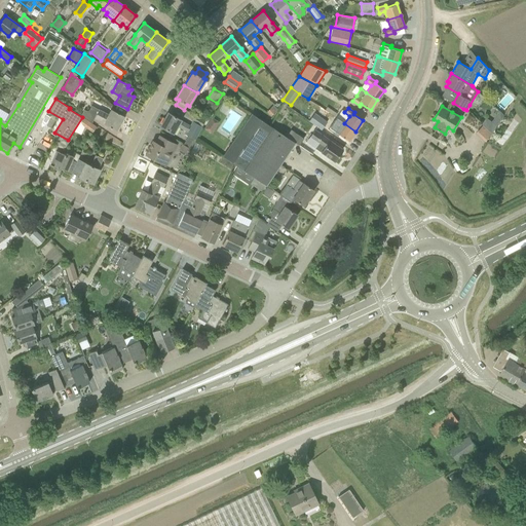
[(116,130),(123,115),(111,109),(109,114),(99,110),(95,118),(104,123),(116,130)]
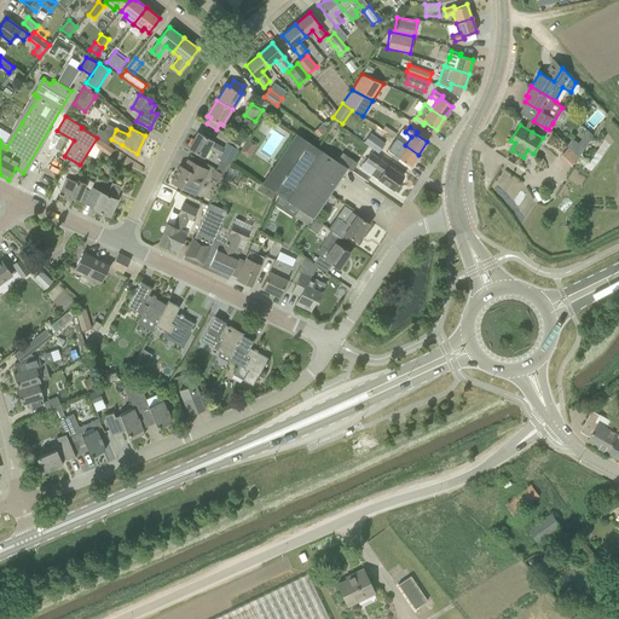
[(580,157),(594,136),(588,129),(579,143),(573,139),(568,146),(580,157)]
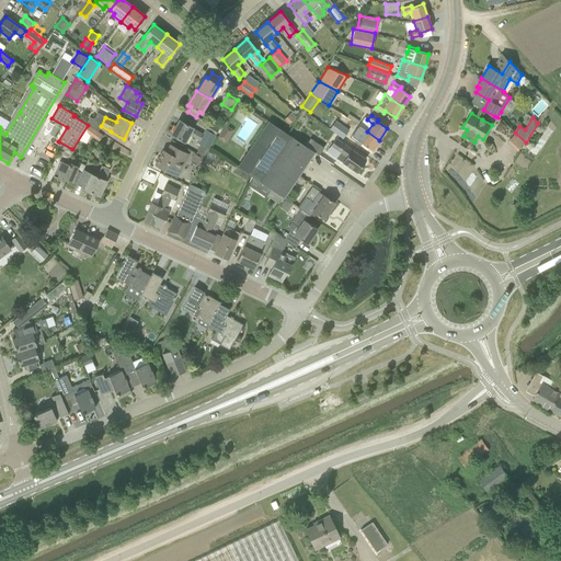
[(193,127),(179,119),(171,135),(184,142),(189,135),(199,140),(198,144),(208,149),(216,135),(206,129),(203,134),(193,128),(193,127)]
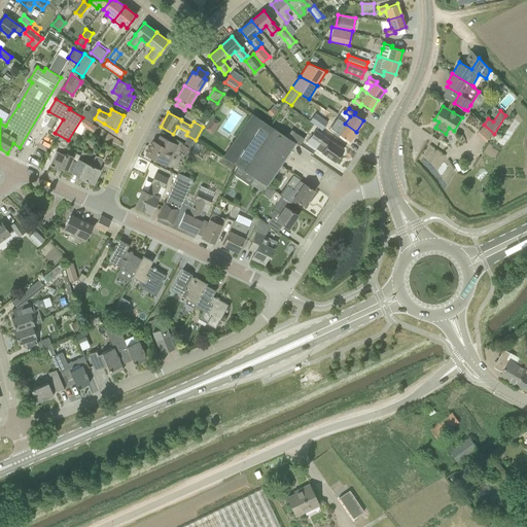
[(309,120),(321,130),(328,121),(315,112),(309,120)]
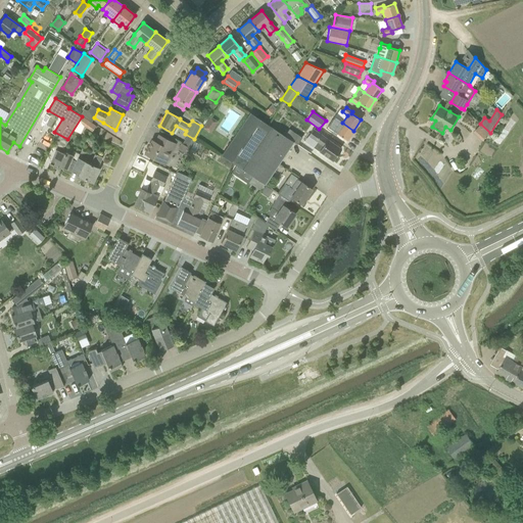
[(190,119),(201,126),(204,120),(194,112),(190,119)]
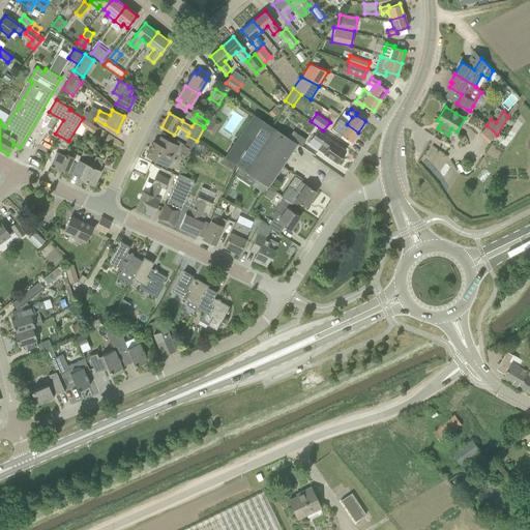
[(258,180),(264,184),(267,186),(283,165),(272,157),(276,151),(287,158),(297,144),(290,139),(261,119),(254,114),(239,136),(225,157),(239,167),(256,178),(258,180)]
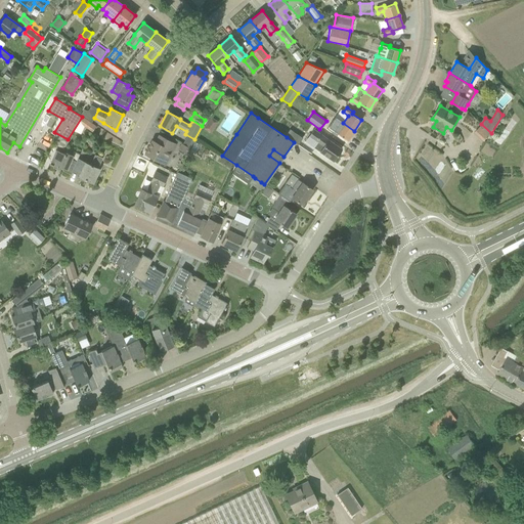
[(211,132),(218,122),(211,117),(204,127),(211,132)]
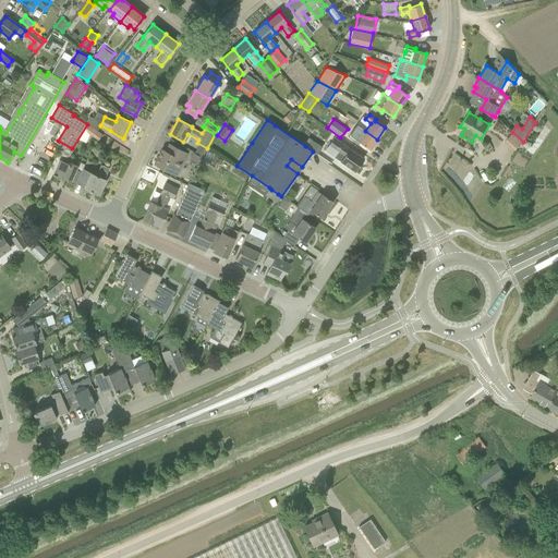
[(98,140),(101,135),(89,126),(86,131),(98,140)]
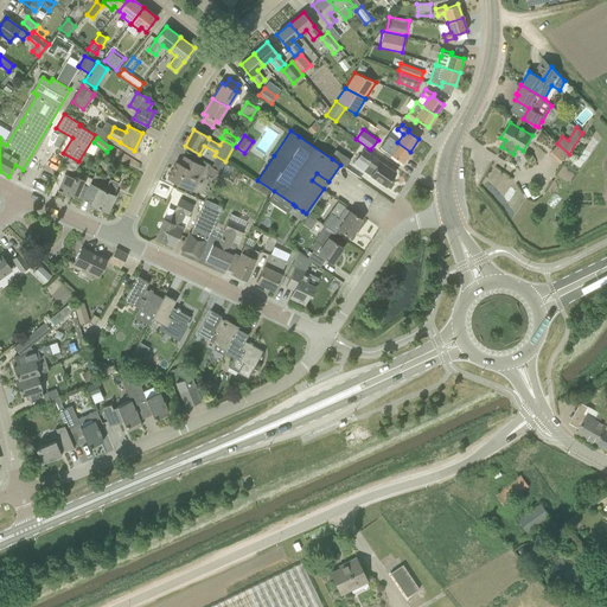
[(410,152),(397,142),(391,149),(387,146),(382,152),(390,158),(391,155),(403,163),(410,152)]
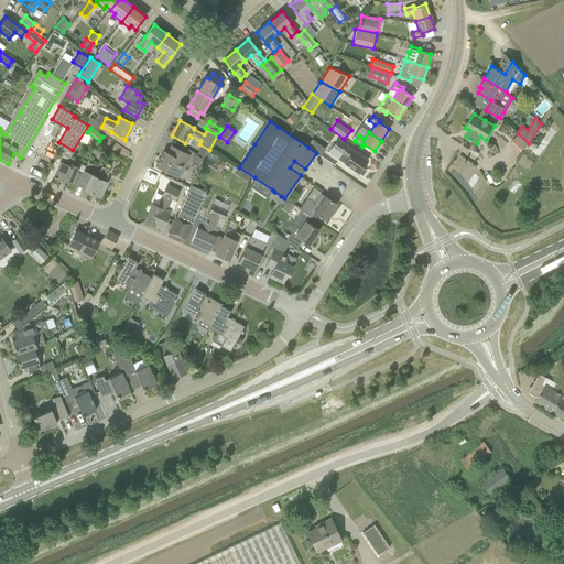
[(308,148),(316,153),(321,155),(326,149),(313,140),(308,148)]
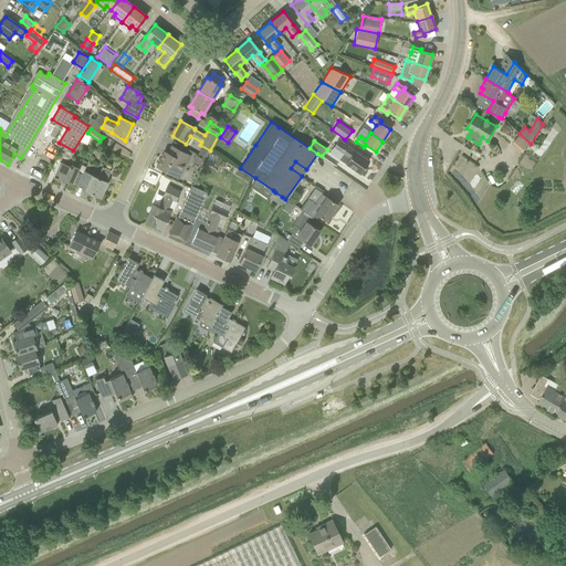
[(368,160),(368,161),(339,142),(336,147),(344,153),(339,159),(346,164),(359,174),(369,160),(368,160)]
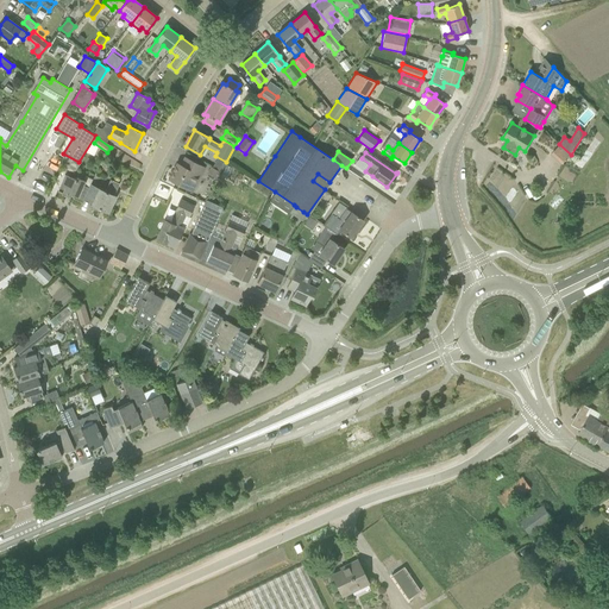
[(169,179),(192,192),(193,192),(205,168),(184,157),(181,165),(177,163),(169,179)]
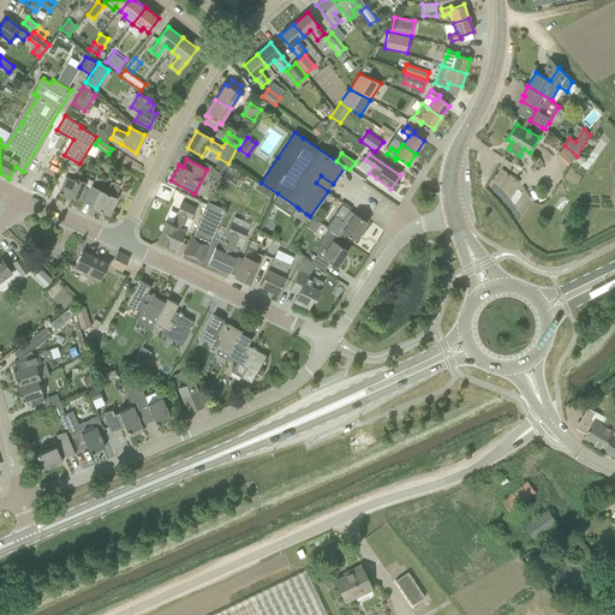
[(209,174),(218,179),(220,180),(224,174),(213,168),(209,174)]
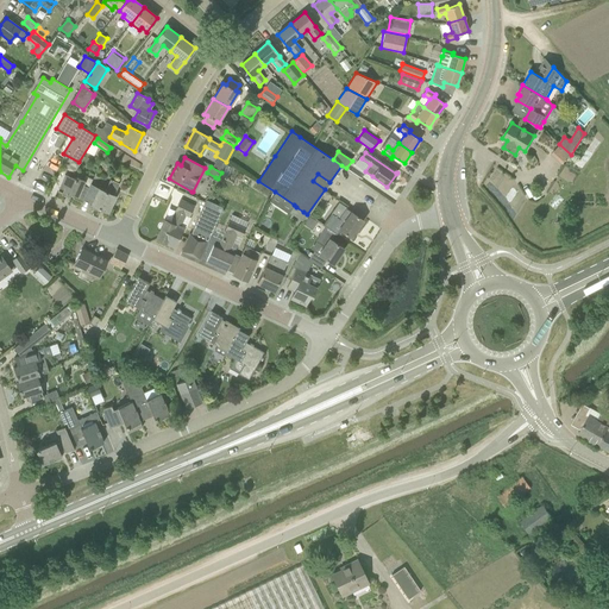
[(83,199),(90,184),(93,180),(87,176),(85,181),(77,177),(76,180),(64,175),(58,190),(69,195),(70,194),(77,198),(79,196),(83,199)]
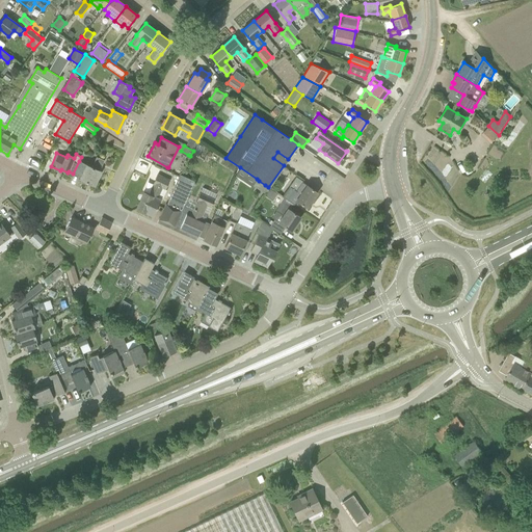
[(91,167),(79,161),(73,174),(81,177),(80,180),(81,180),(81,182),(85,184),(86,183),(92,185),(96,178),(98,179),(101,171),(100,170),(104,160),(97,157),(91,167)]
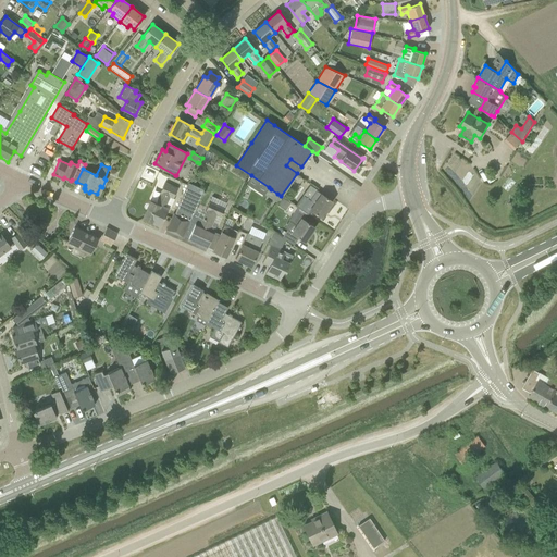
[(263,195),(269,187),(251,175),(246,183),(263,195)]
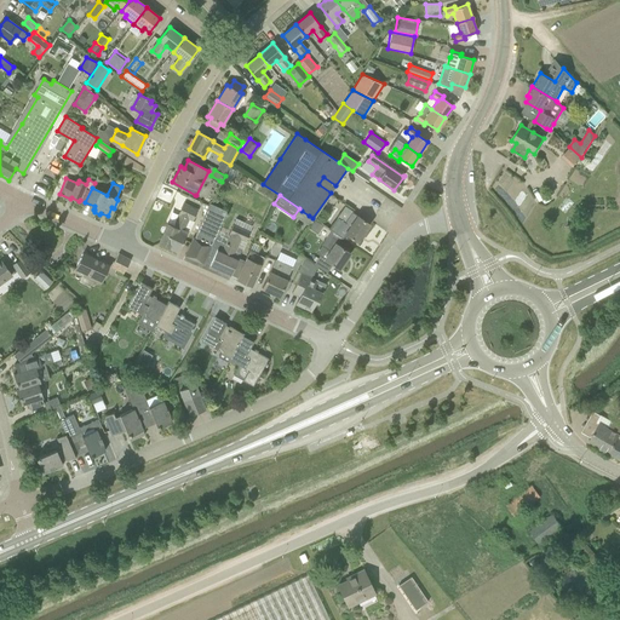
[(199,211),(183,204),(178,214),(179,214),(174,227),(168,223),(159,244),(168,248),(168,247),(178,252),(188,233),(183,230),(189,219),(193,222),(199,211)]
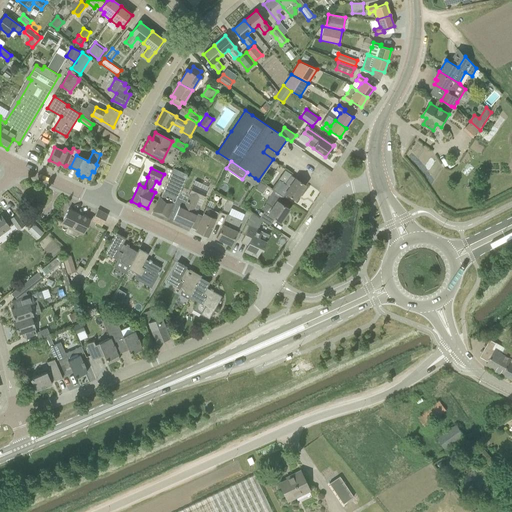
[(193,222),(199,225),(203,216),(197,213),(200,207),(196,205),(200,197),(203,199),(206,192),(192,186),(189,193),(190,193),(186,201),(178,197),(187,178),(188,176),(188,175),(174,168),(161,197),(160,196),(153,211),(167,218),(168,217),(173,219),(172,220),(190,228),(193,222)]
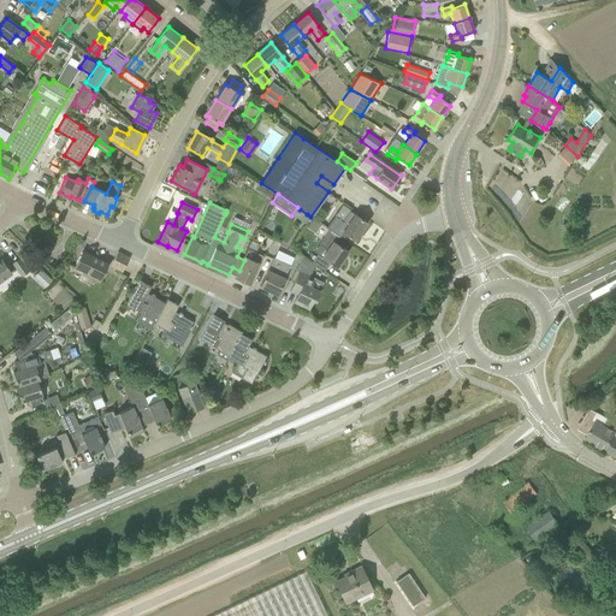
[(300,209),(295,217),(298,219),(301,221),(307,214),(300,209)]
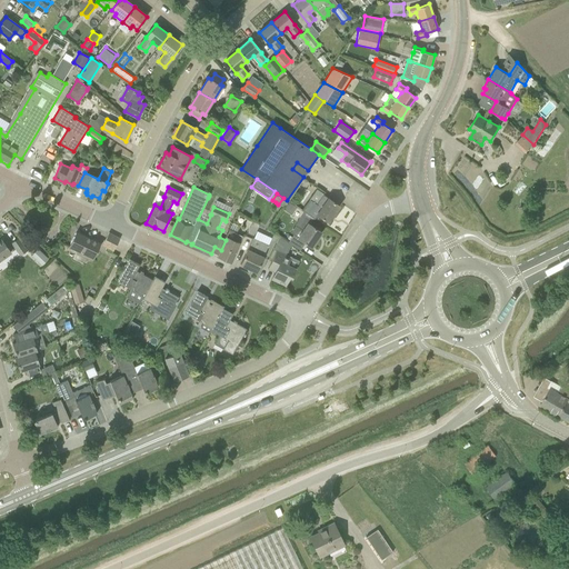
[(305,212),(315,219),(318,215),(328,222),(339,206),(323,196),(318,205),(312,202),(309,207),(307,206),(303,211),(305,212)]
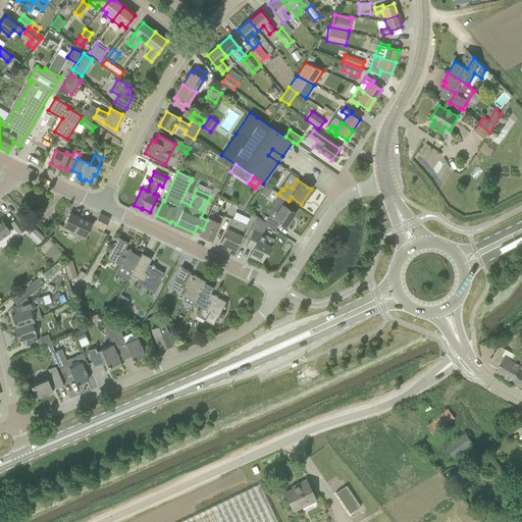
[(260,192),(264,195),(266,192),(269,194),(272,190),(265,185),(260,192)]
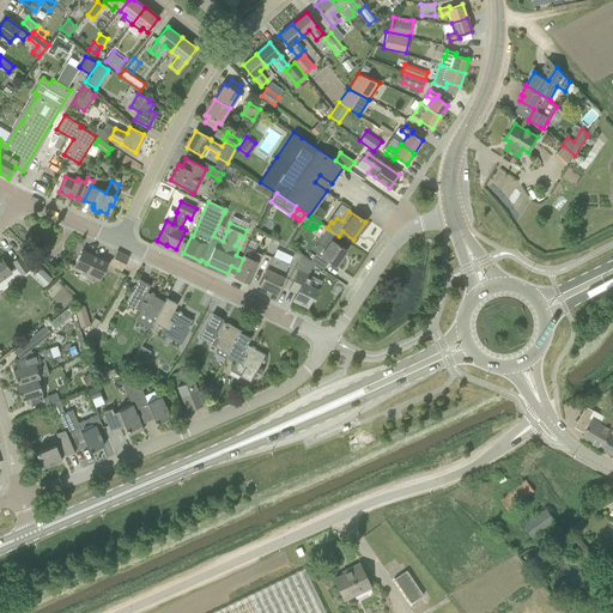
[(339,236),(328,229),(319,243),(327,249),(321,256),(335,266),(346,250),(334,242),(339,236)]
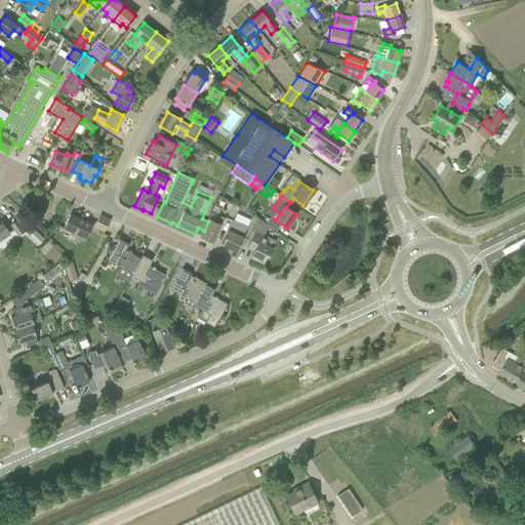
[(208,221),(204,231),(201,237),(213,242),(221,225),(225,218),(217,215),(211,213),(209,219),(208,221)]
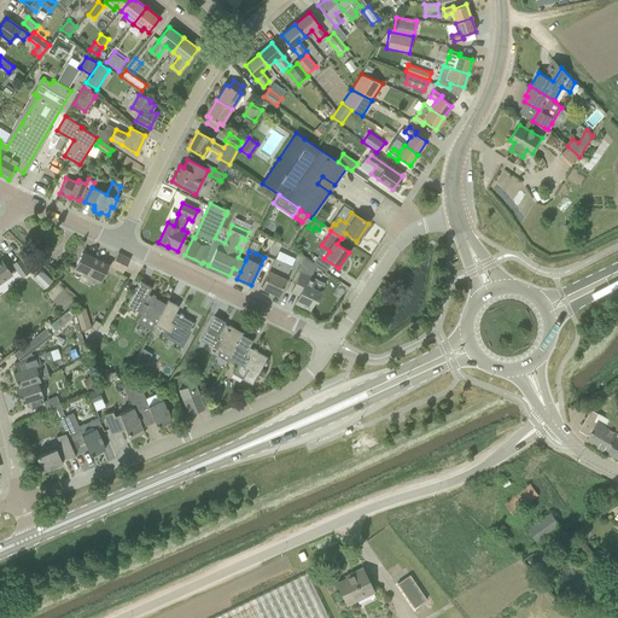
[(105,273),(109,266),(82,252),(75,268),(85,273),(85,275),(92,279),(100,283),(105,273)]
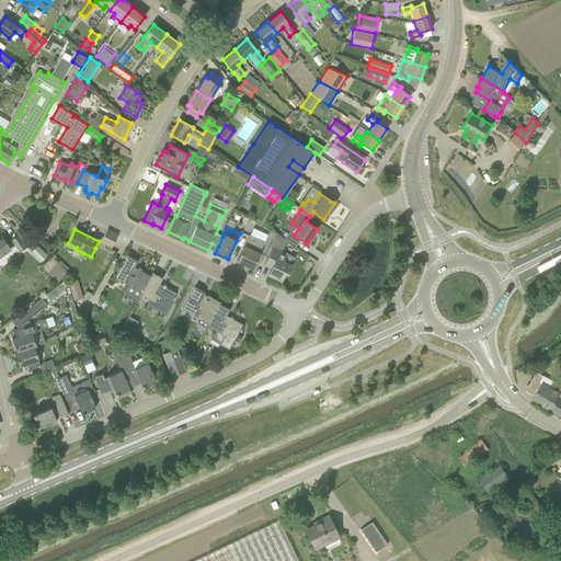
[(107,229),(106,230),(101,242),(112,248),(118,235),(107,229)]
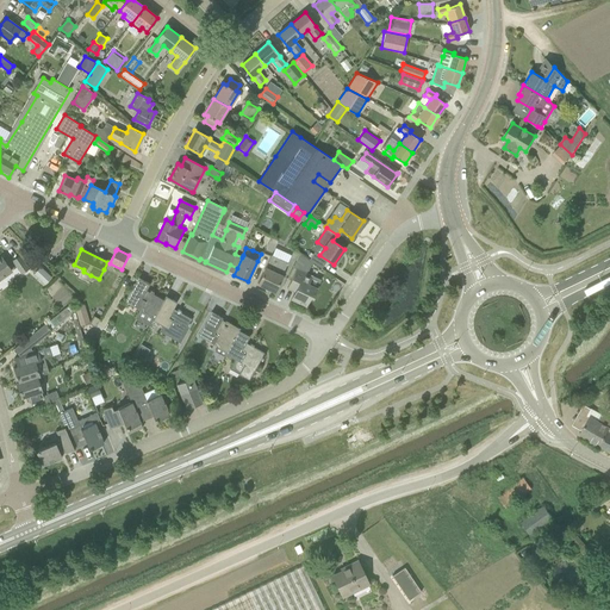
[(29,268),(19,256),(13,261),(22,273),(29,268)]
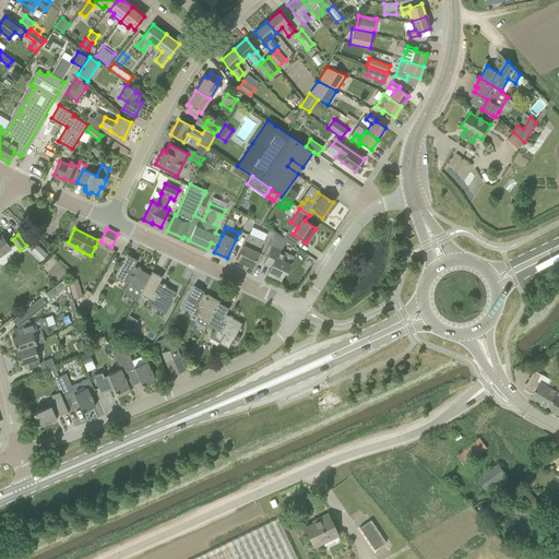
[(236,260),(252,268),(259,253),(258,253),(263,241),(249,235),(244,246),(236,260)]
